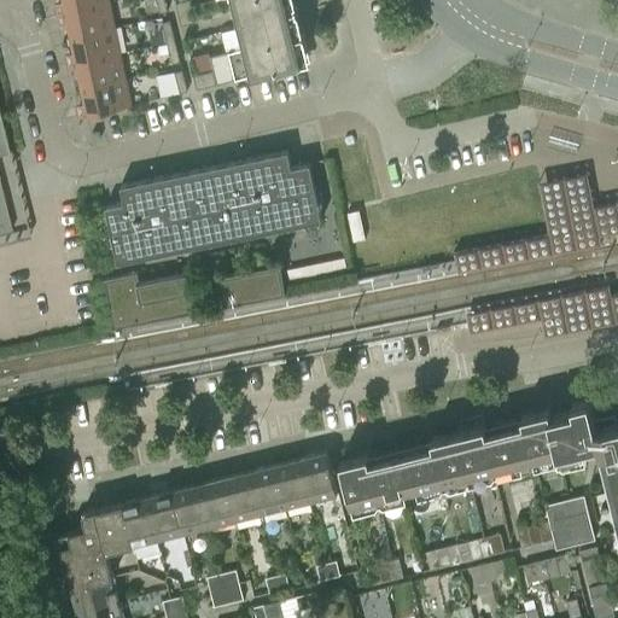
[(109,0),(56,0),(58,12),(110,1),(109,0)]
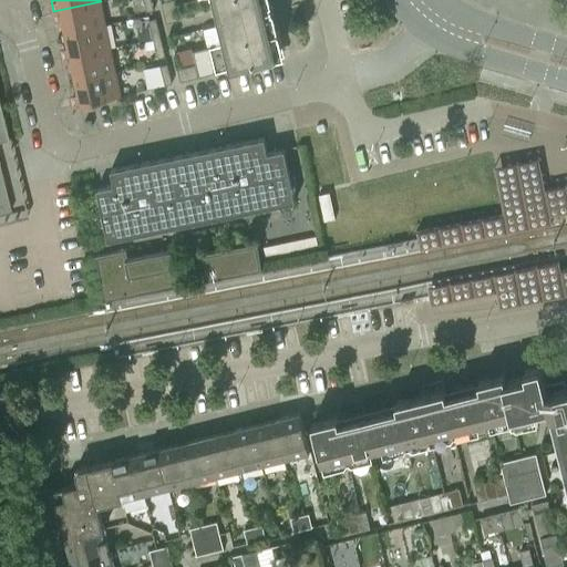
[(154,9),(151,0),(143,0),(146,11),(154,9)]
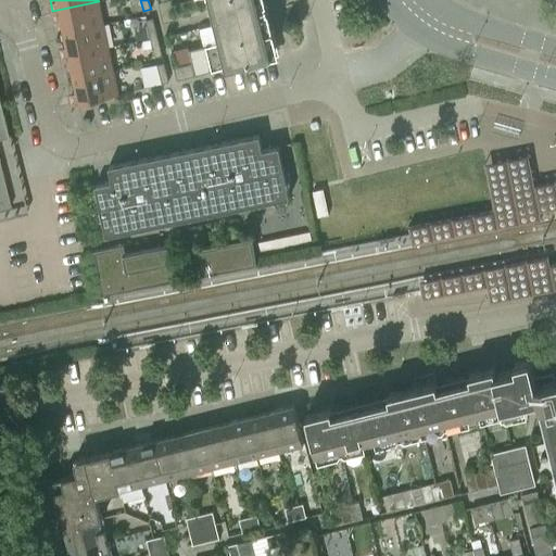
[(171,0),(165,0),(158,2),(163,23),(175,20),(171,0)]
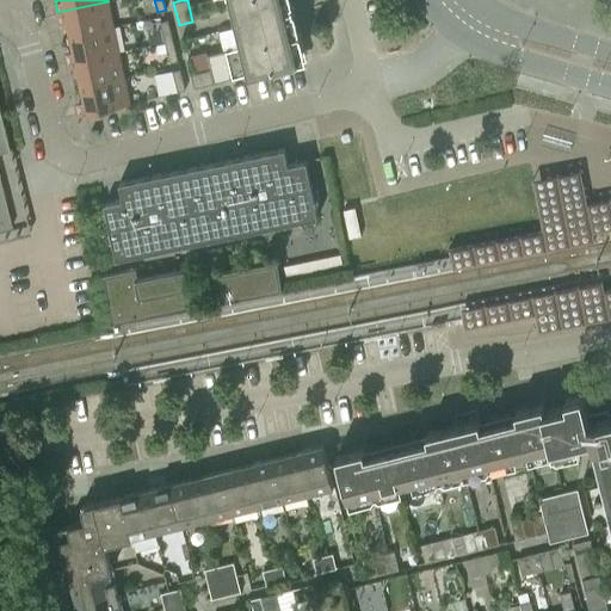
[(214,81),(250,73),(298,61),(288,17),(295,16),(291,0),(284,2),(283,0),(230,0),(242,45),(208,54),(211,68),(214,81)]
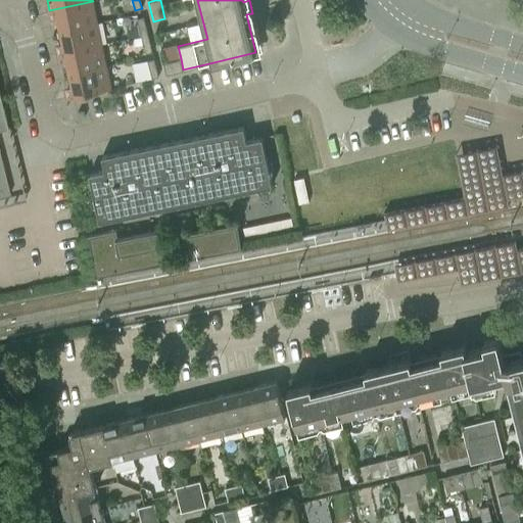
[(93,1),(49,10),(51,19),(57,18),(60,30),(97,22),(93,1)]
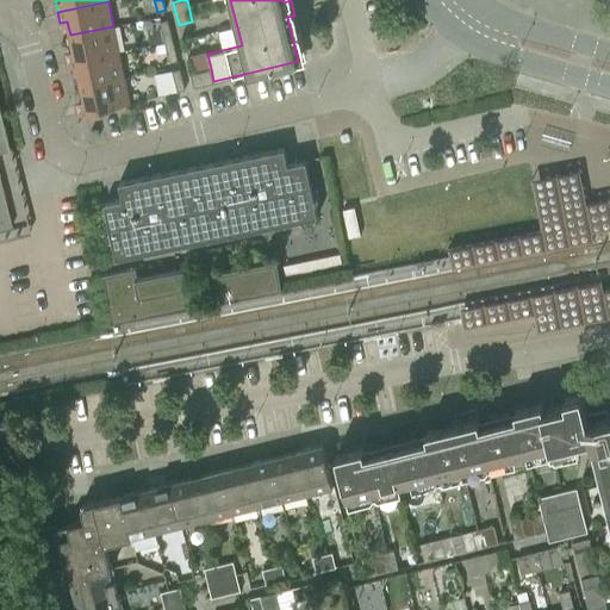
[(173,38),(168,19),(160,22),(165,41),(173,38)]
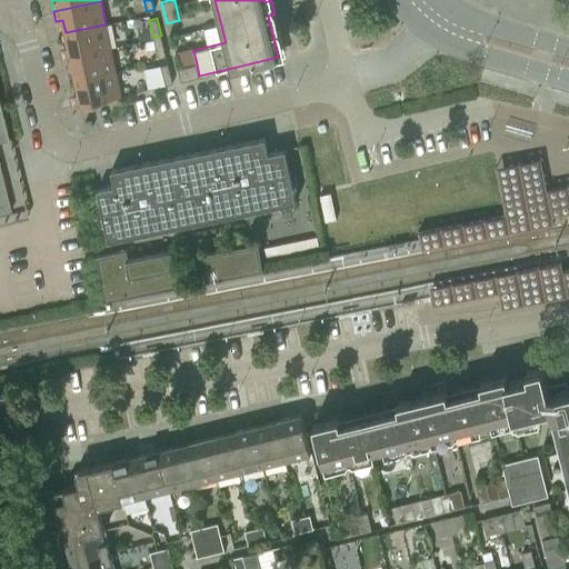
[(106,25),(66,32),(68,46),(60,47),(62,58),(111,48),(106,25)]
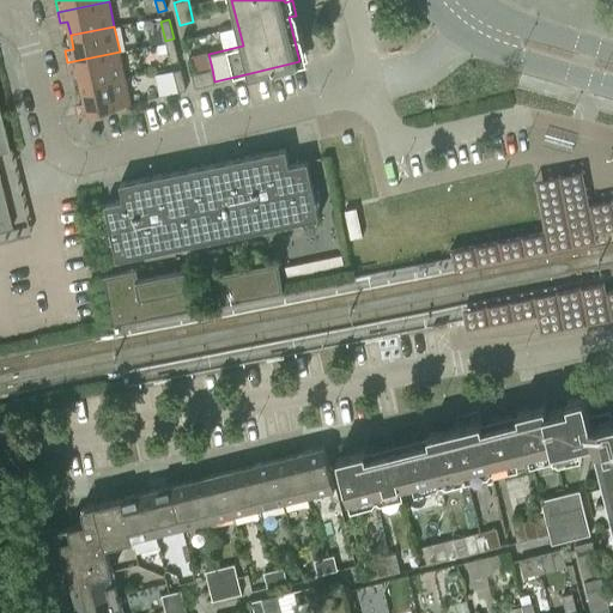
[(174,38),(165,41),(170,60),(178,58),(174,38)]
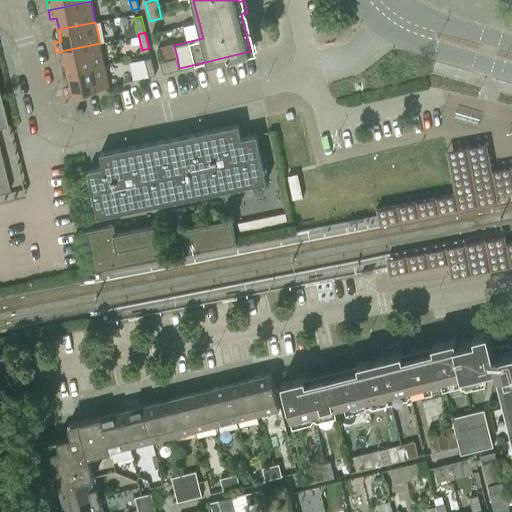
[(100,43),(56,52),(58,61),(65,60),(67,72),(104,64),(100,43)]
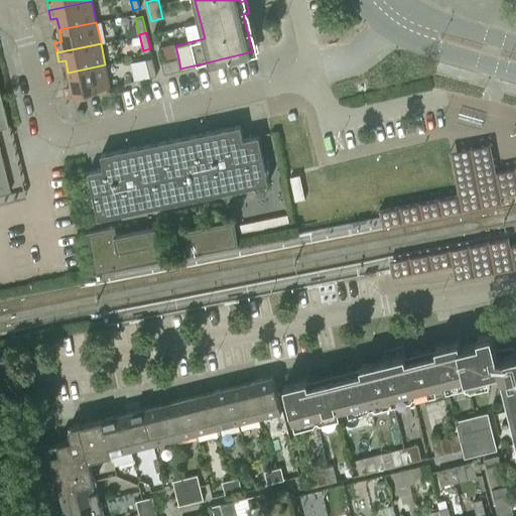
[(145,59),(149,77),(156,76),(152,57),(145,59)]
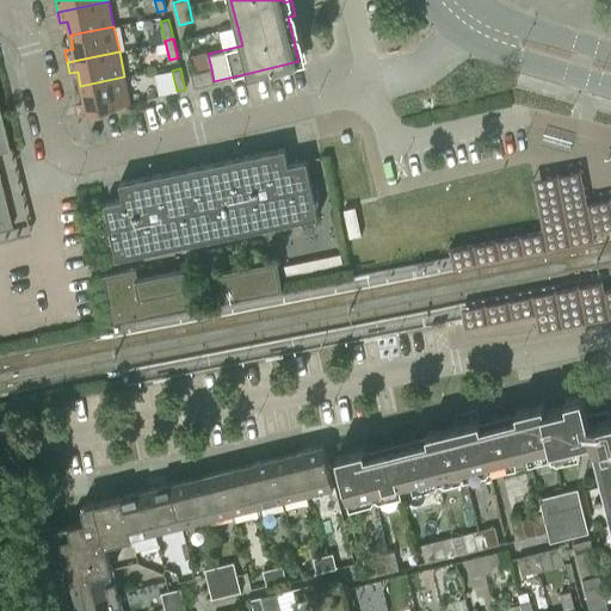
[(214,81),(211,68),(191,73),(195,87),(214,81)]
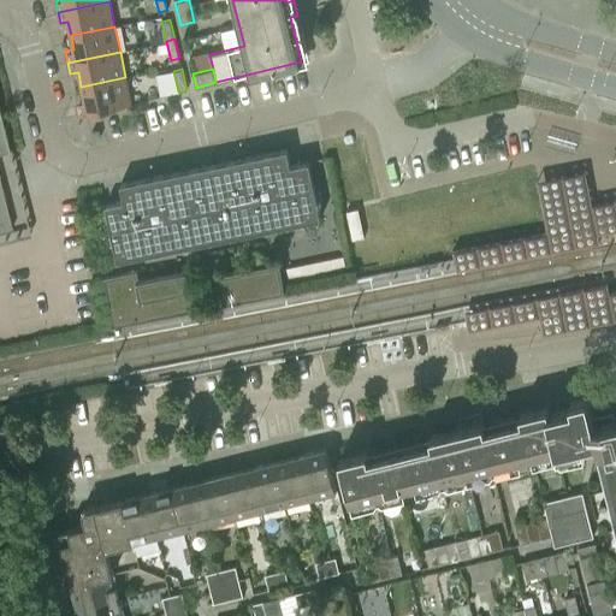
[(131,104),(125,77),(81,87),(84,100),(76,102),(78,114),(131,104)]
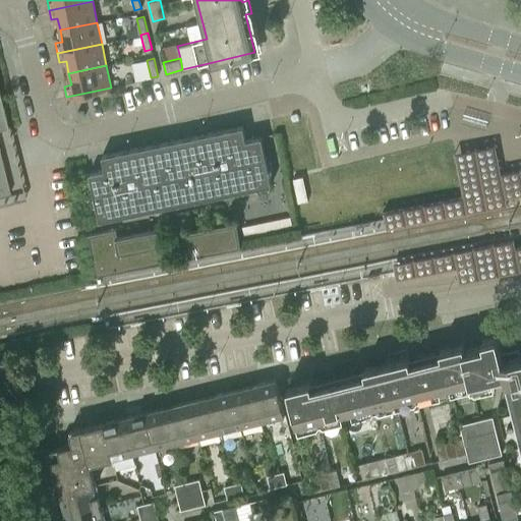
[(0,195),(9,193),(0,154),(0,128),(7,127),(0,98),(0,195)]
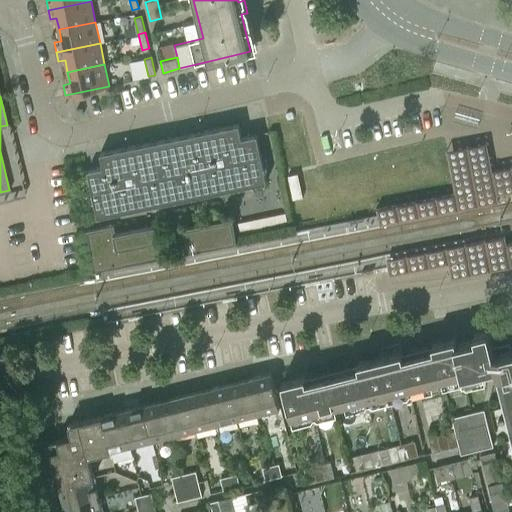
[(266,181),(256,134),(241,137),(238,124),(100,152),(103,166),(87,169),(97,216),(266,181)]
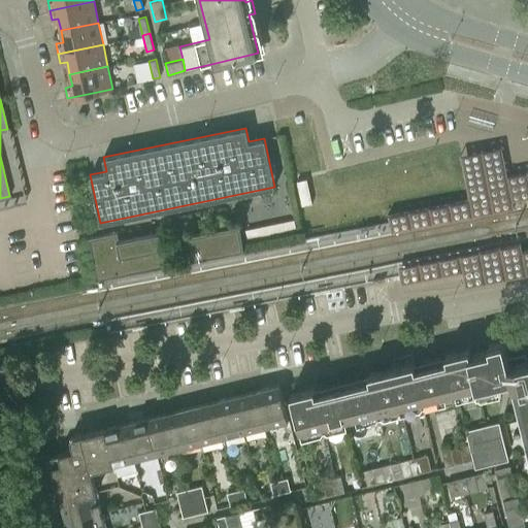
[(306,178),(297,180),(301,204),(311,202),(306,178)]
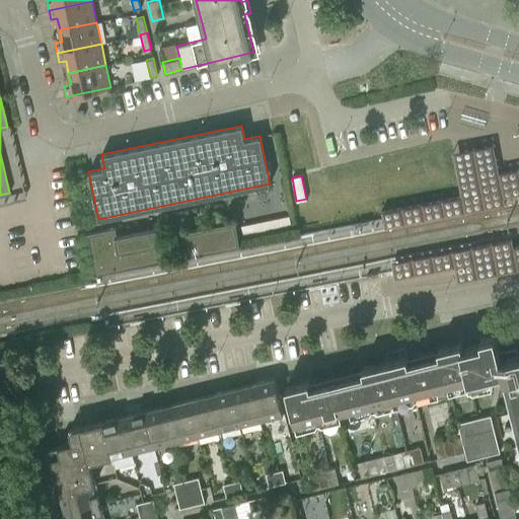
[(288,216),(239,226),(241,238),(290,228),(288,216)]
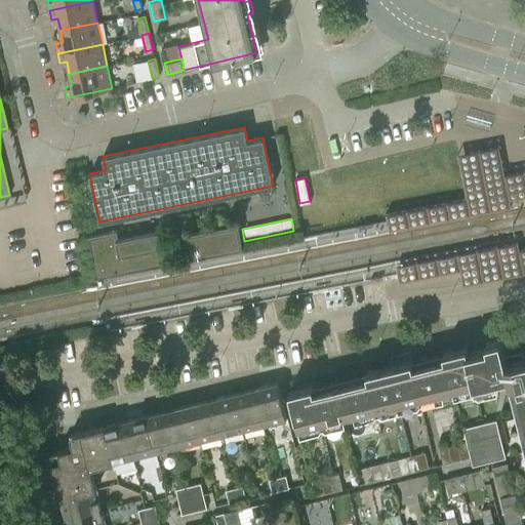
[(167,264),(163,244),(162,244),(159,232),(118,240),(116,231),(88,236),(96,277),(167,264)]
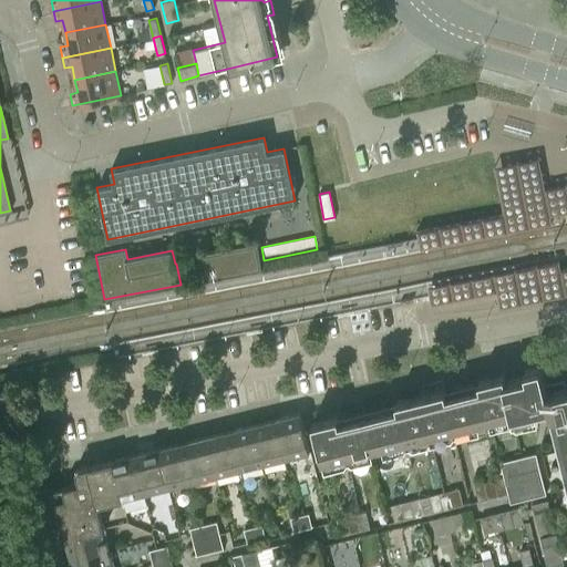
[(543,290),(540,281),(496,290),(498,299),(543,290)]
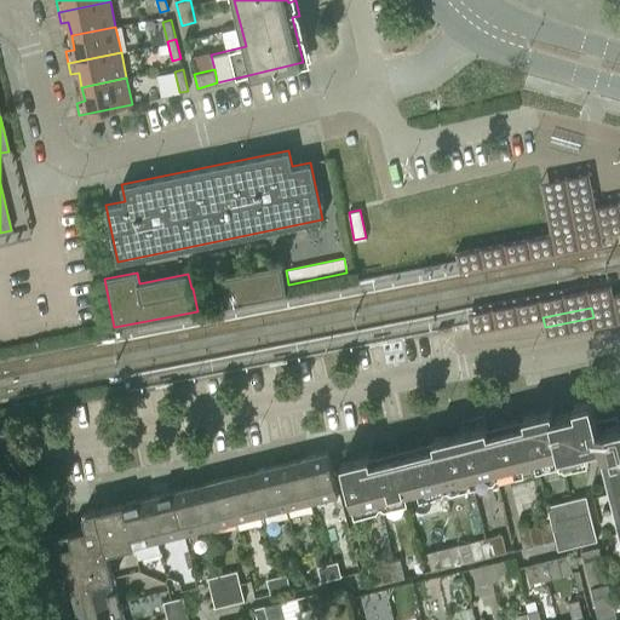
[(619,420),(597,428),(590,400),(574,403),(575,409),(552,415),(562,453),(601,443),(603,451),(609,449),(619,492),(619,514),(619,515),(619,517),(619,420)]
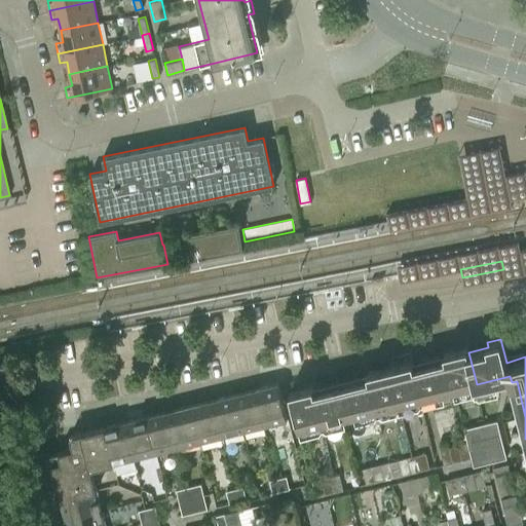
[(412,361),(389,367),(399,404),(477,384),(468,352),(467,347),(444,353),(445,359),(441,360),(414,366),(412,361)]
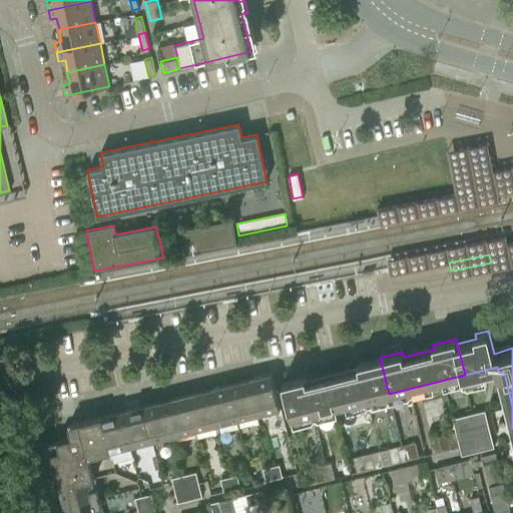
[(306,377),(283,382),(292,418),(389,394),(380,358),(358,364),(359,369),(328,376),(307,382),(306,377)]
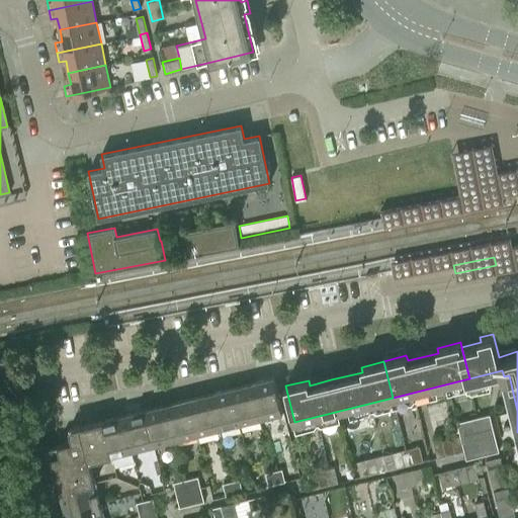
[(274,377),(251,382),(260,418),(282,413),(274,377)]
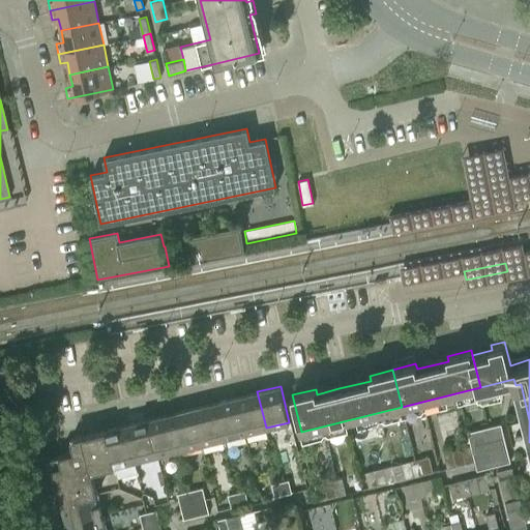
[(266,428),(257,391),(235,398),(244,433),(266,428)]
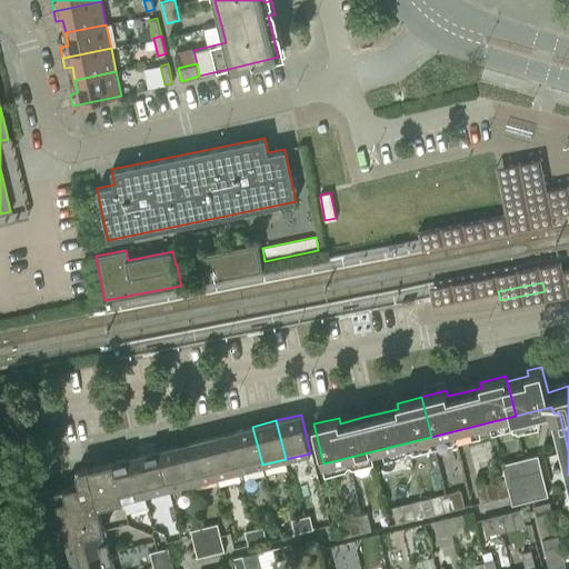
[(262,465),(252,427),(229,432),(239,471),(262,465)]
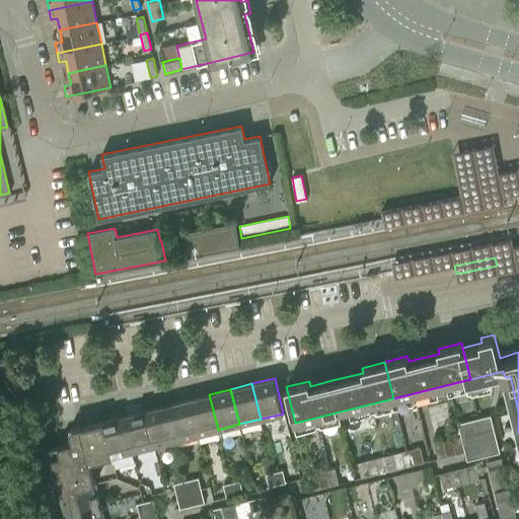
[(209,394),(191,398),(188,399),(197,435),(218,430),(209,394)]
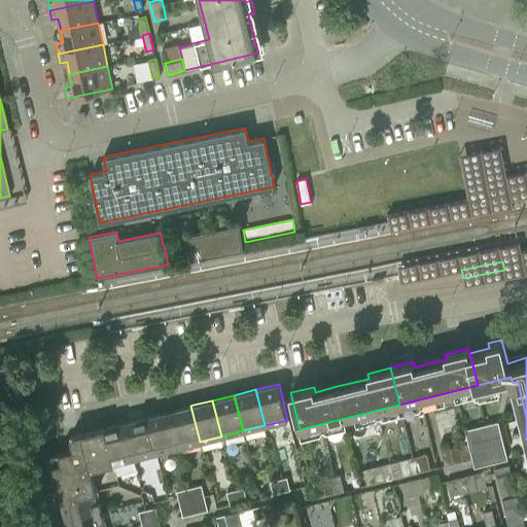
[(190,406),(169,411),(178,447),(200,442),(190,406)]
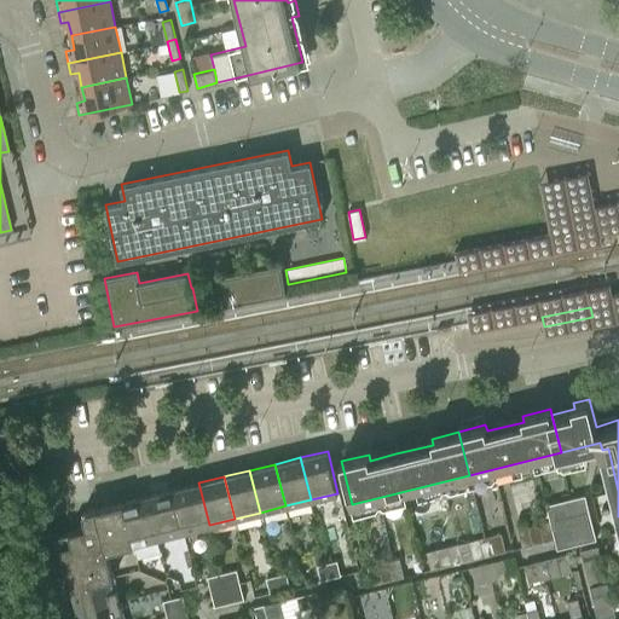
[(209,525),(198,482),(173,490),(184,531),(209,525)]
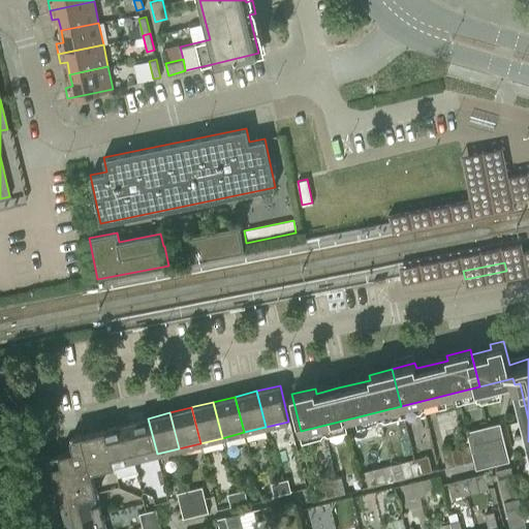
[(148,418),(126,424),(135,460),(157,454),(148,418)]
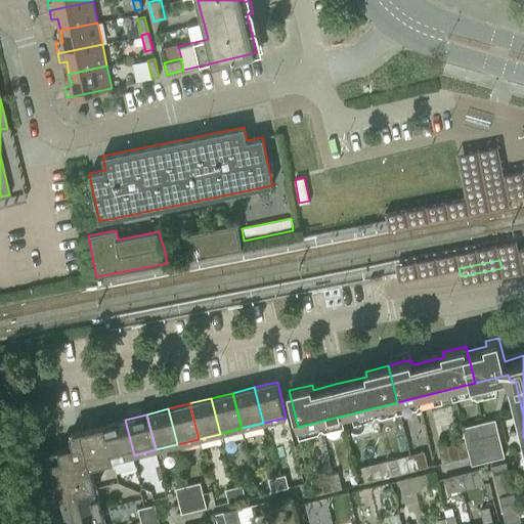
[(495,419),(477,424),(462,427),(466,441),(438,447),(442,463),(469,455),(472,465),(505,456),(495,419)]
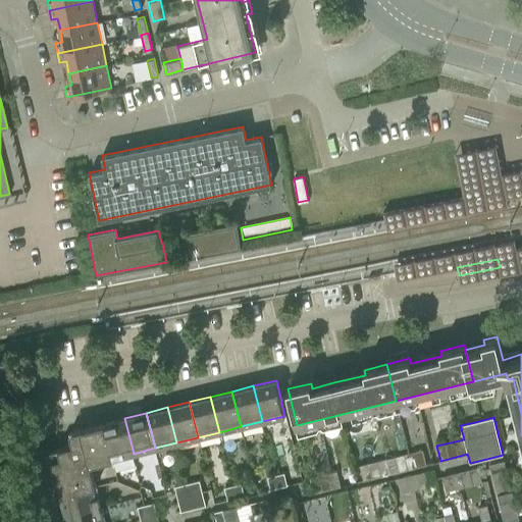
[(124,418),(103,423),(112,459),(134,454),(124,418)]
